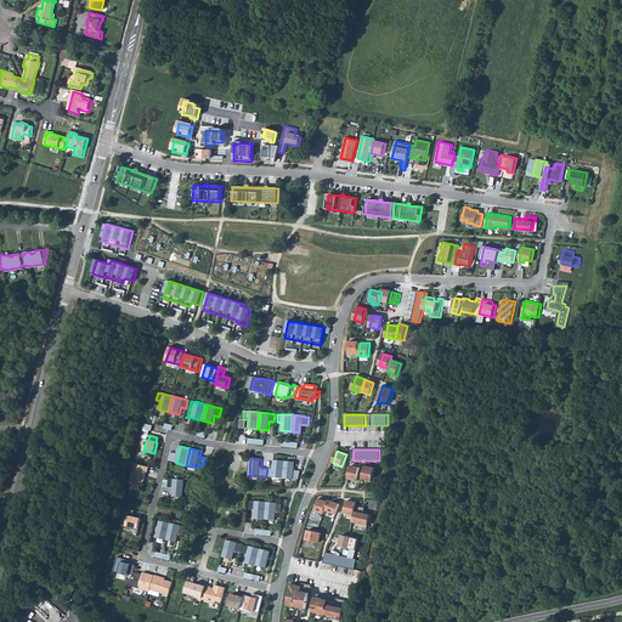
[(273,469),(267,468),(266,476),(273,478),(283,478),(286,462),(275,461),(273,469)]
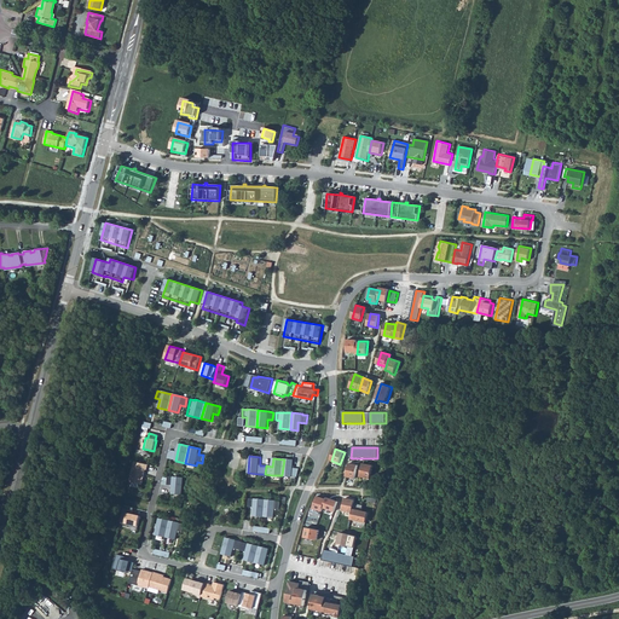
[(295,460),(284,460),(282,475),(293,476),(298,476),(300,469),(294,468),(295,460)]
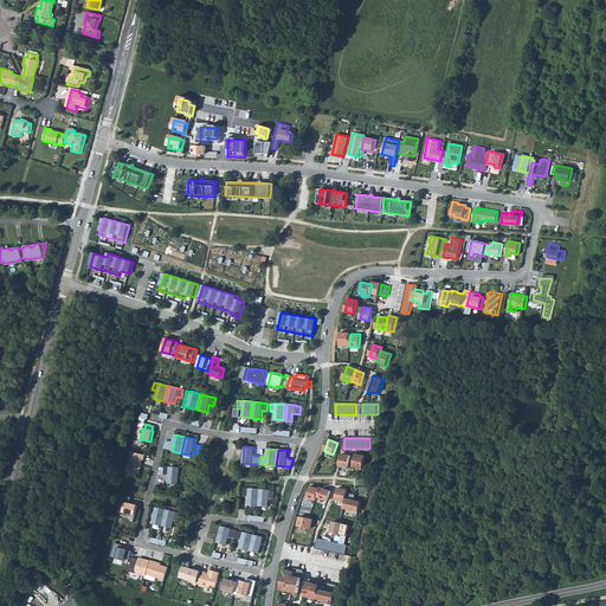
[(146,456),(131,452),(127,472),(140,475),(143,461),(144,461),(146,456)]
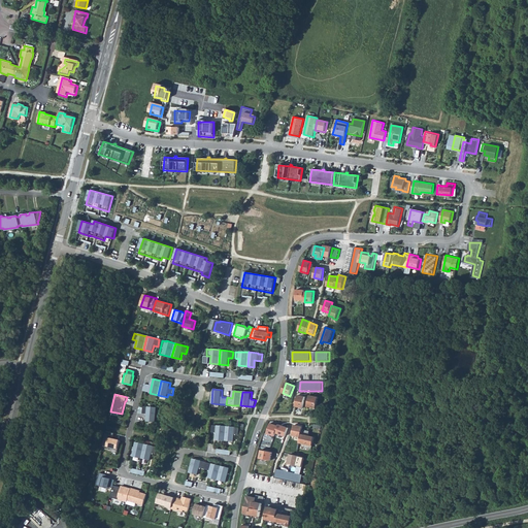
[(306,397),(298,396),(296,407),(303,408),(306,397)]
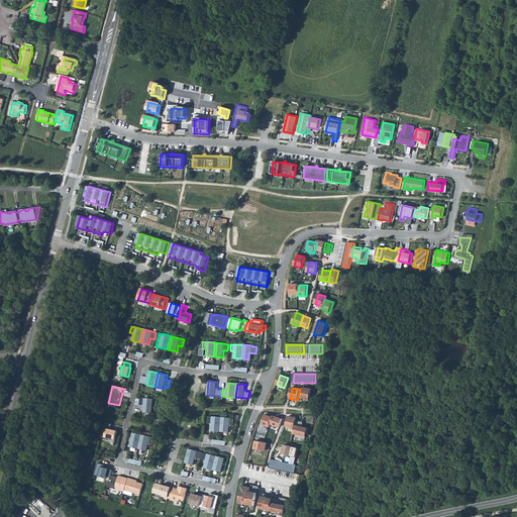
[(313,390),(304,388),(302,399),(310,401),(313,390)]
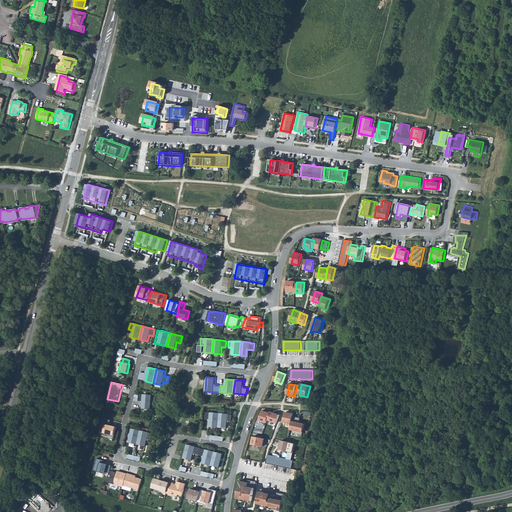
[(143,395),(139,395),(139,402),(143,402),(142,409),(151,410),(152,396),(143,395)]
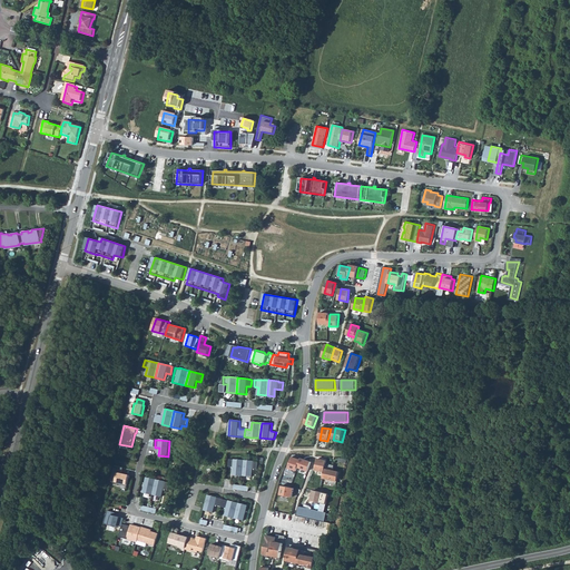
[(235,460),(231,460),(229,467),(234,468),(234,474),(243,475),(245,460),(235,459),(235,460)]
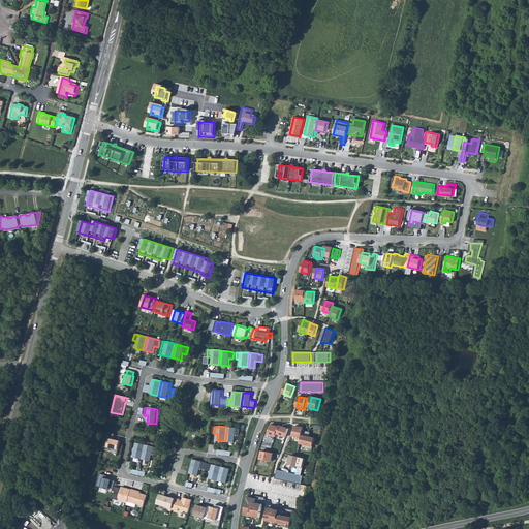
[(280,428),(272,426),(269,436),(276,438),(277,435),(280,428)]
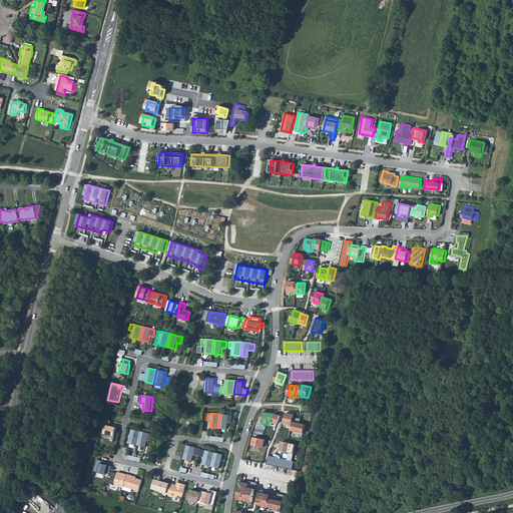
[(296,415),(286,413),(284,425),(294,427),(295,418),(296,415)]
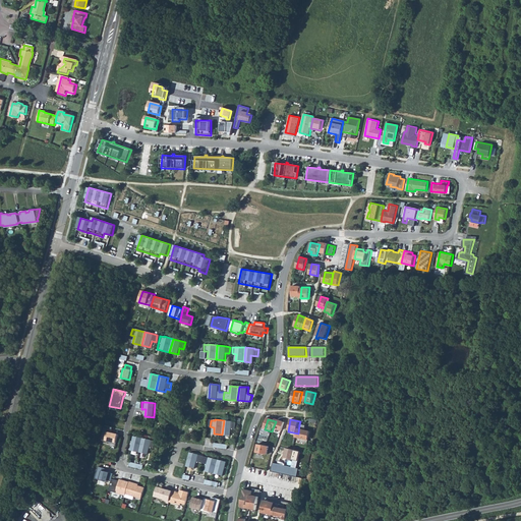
[(233,421),(224,420),(222,435),(231,436),(232,428),(236,429),(236,422),(233,422),(233,421)]
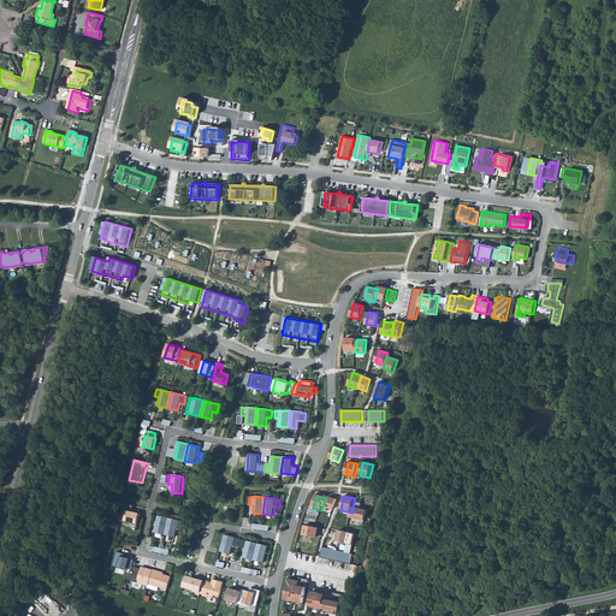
[(326,497),(326,498),(323,507),(333,510),(337,501),(326,497)]
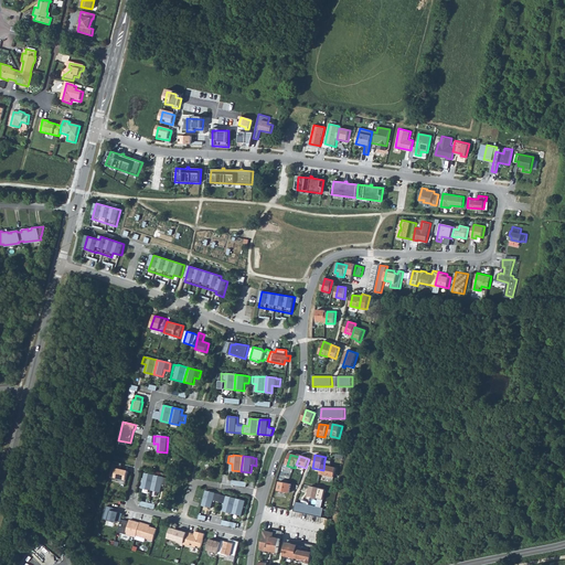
[(332,462),(324,460),(323,470),(321,475),(328,476),(327,480),(334,481),(338,469),(331,468),(332,462)]
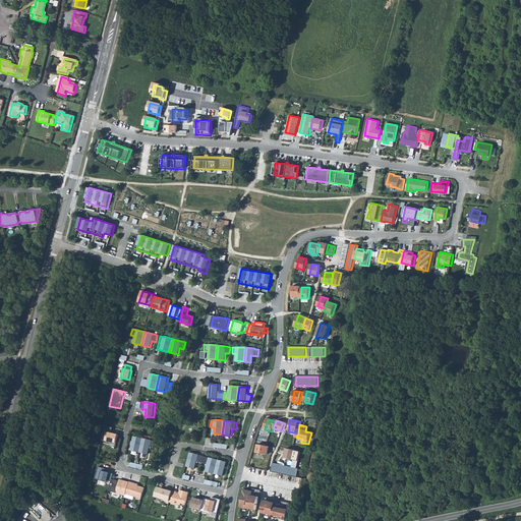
[(113,428),(105,426),(102,441),(106,442),(106,441),(111,442),(111,444),(116,445),(118,435),(111,433),(113,428)]
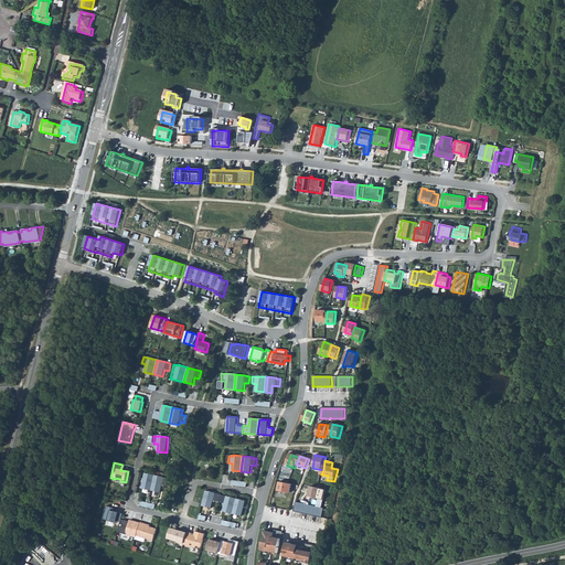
[(155,476),(146,473),(142,489),(151,491),(155,476)]
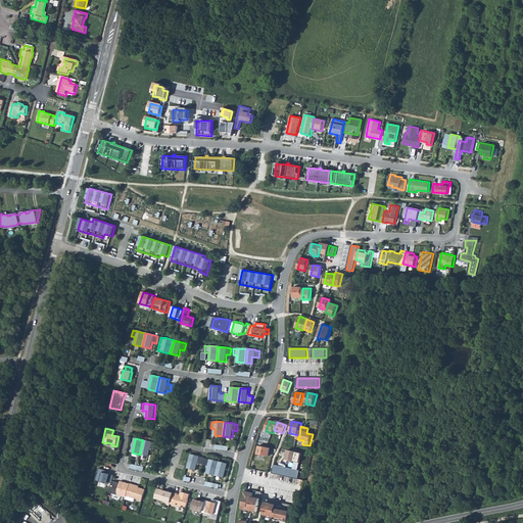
[(152,442),(143,440),(140,455),(149,456),(150,449),(154,449),(156,443),(152,442)]
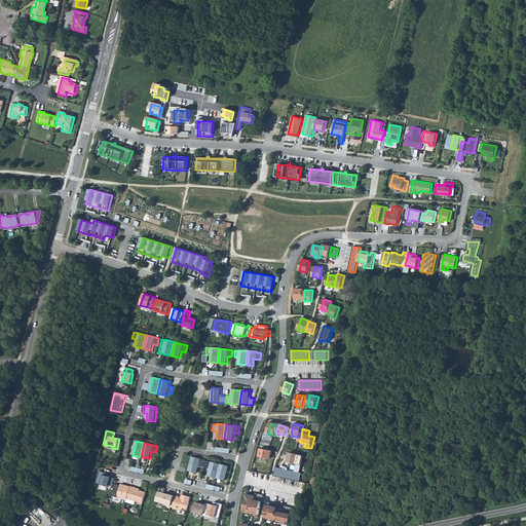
[(272,452),(261,449),(259,457),(270,460),(272,452)]
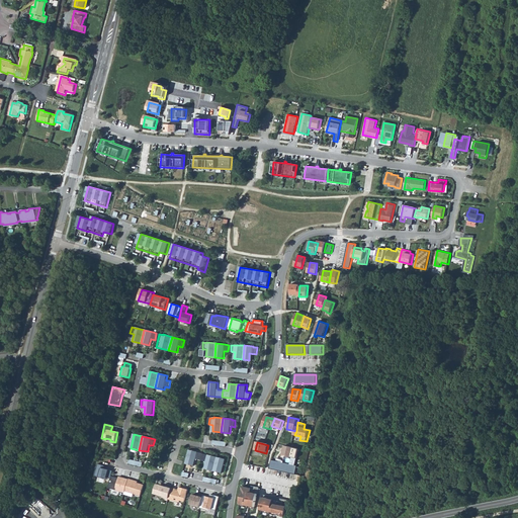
[(294,448),(285,446),(283,455),(292,458),(294,448)]
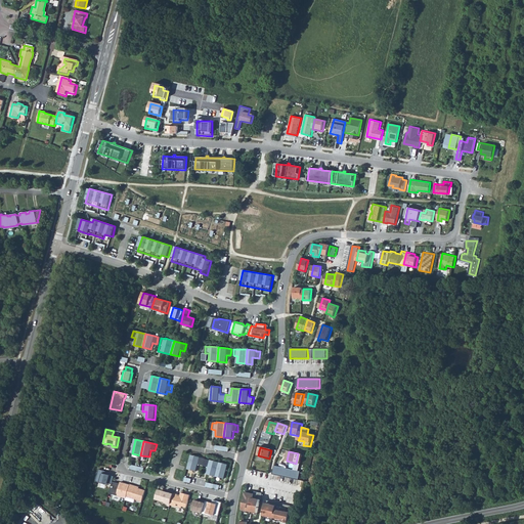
[(201,457),(191,455),(188,469),(197,472),(199,465),(203,466),(205,460),(201,459),(201,457)]
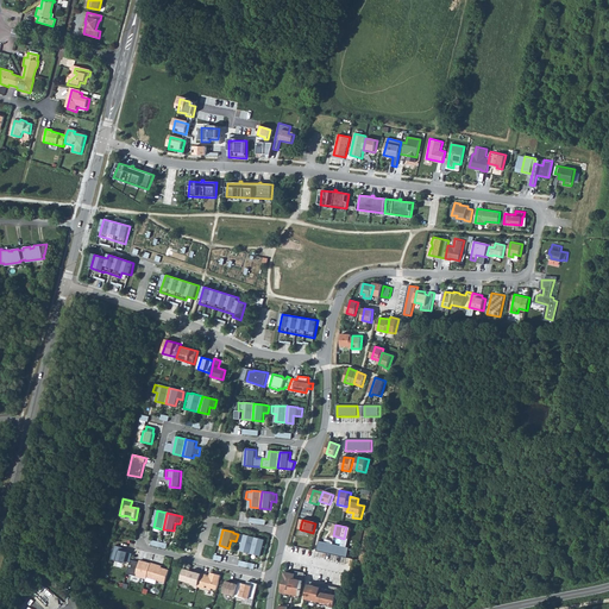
[(245,535),(240,534),(239,542),(243,544),(242,551),(251,554),(256,538),(245,535)]
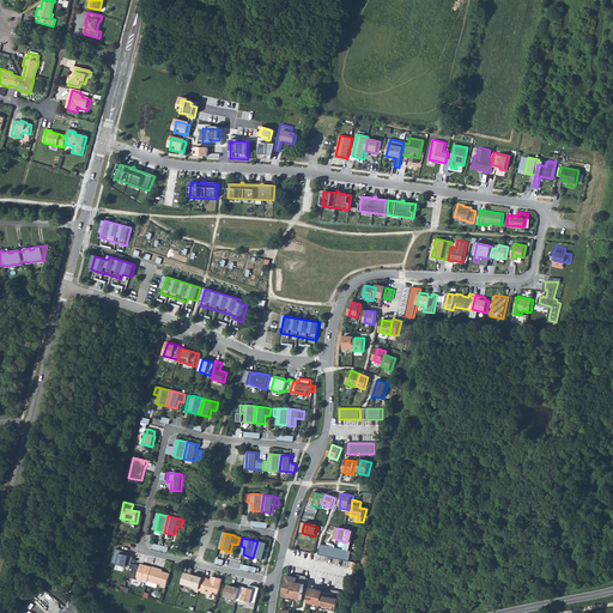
[(267,544),(258,541),(253,558),(263,560),(267,544)]
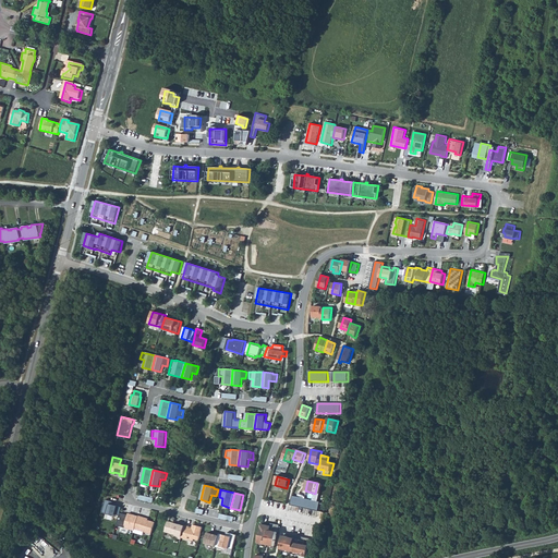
[(320,502),(293,497),(291,507),(319,512),(320,502)]
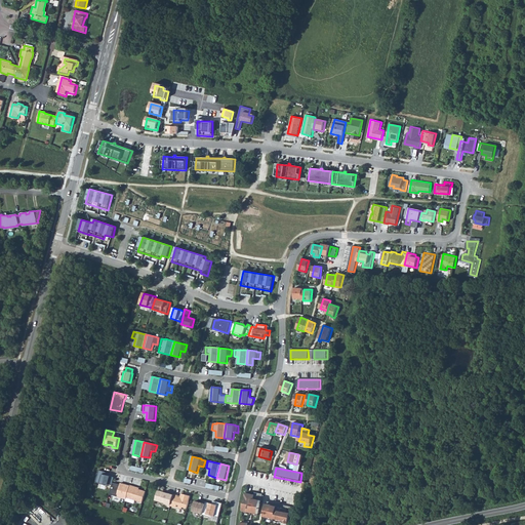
[(107,473),(99,471),(96,483),(108,486),(109,485),(113,486),(114,484),(115,478),(106,476),(107,473)]
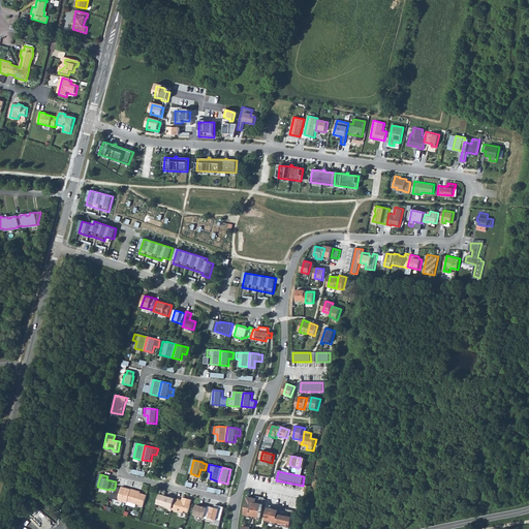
[(122,490),(115,488),(114,490),(111,499),(128,504),(128,502),(131,490),(122,488),(122,490)]
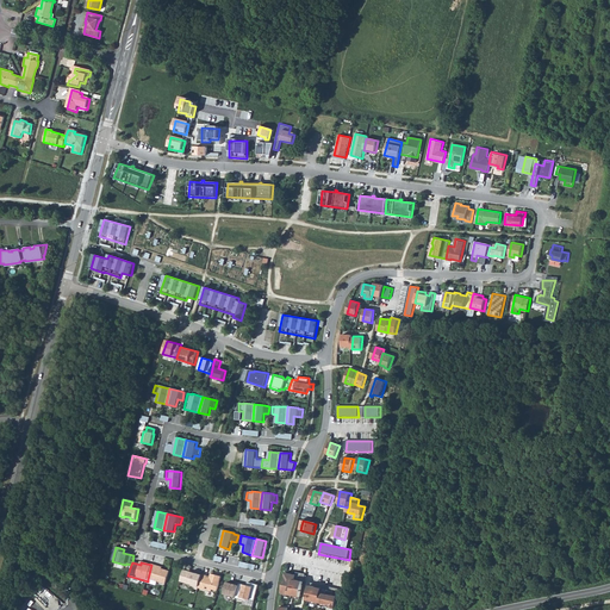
[(153,565),(151,565),(148,579),(166,585),(170,572),(157,568),(157,566),(153,565)]
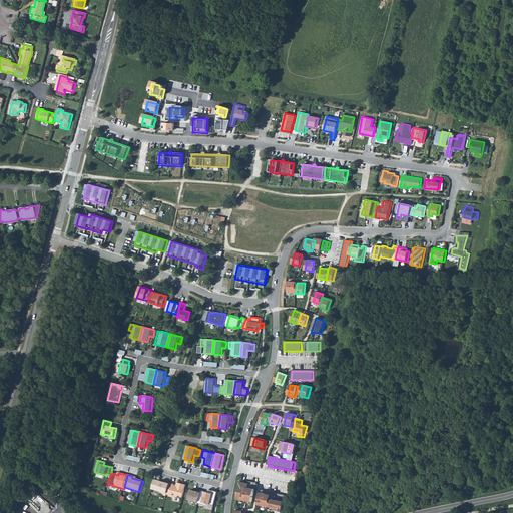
[(170,484),(155,480),(152,489),(162,492),(161,495),(167,496),(167,495),(170,484)]
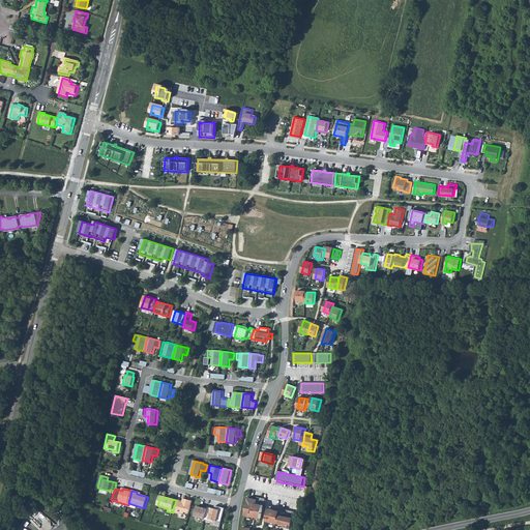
[(266,500),(258,498),(258,501),(248,499),(245,517),(252,518),(251,520),(256,521),(256,519),(262,520),(264,506),(265,506),(266,500)]
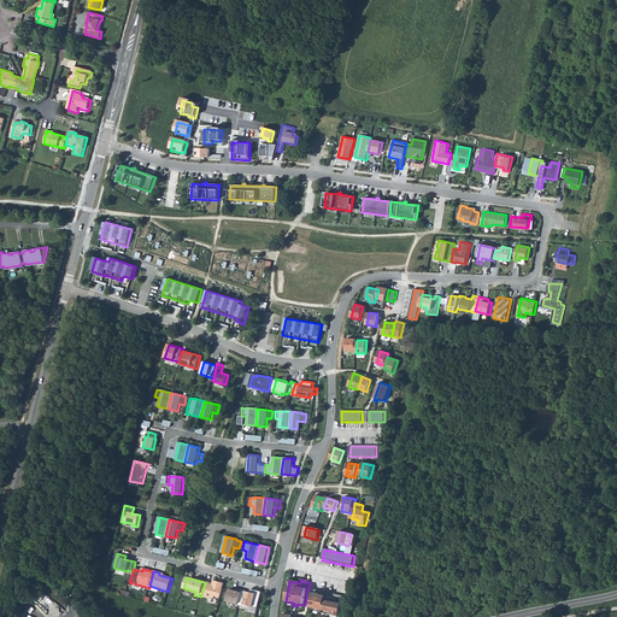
[(205,581),(205,582),(201,595),(216,599),(216,597),(221,598),(225,583),(215,581),(213,585),(210,585),(211,583),(205,581)]
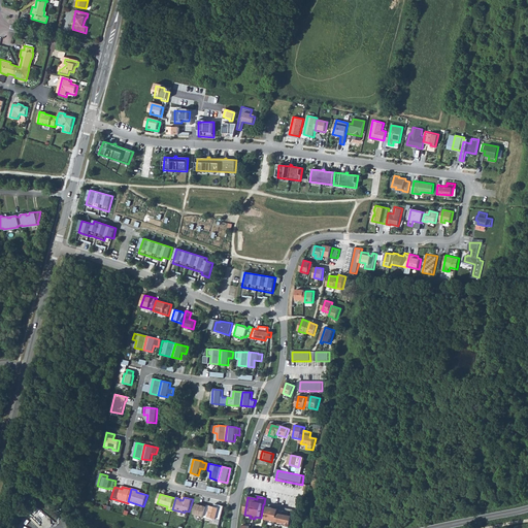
[(203,506),(197,504),(195,515),(205,517),(208,505),(204,504),(203,506)]
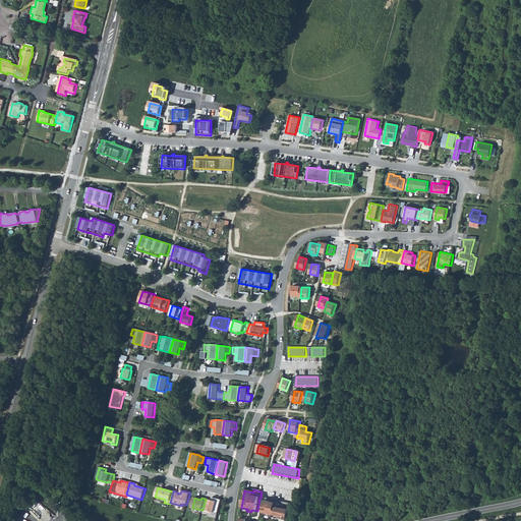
[(40,517),(48,510),(37,499),(30,506),(40,517)]
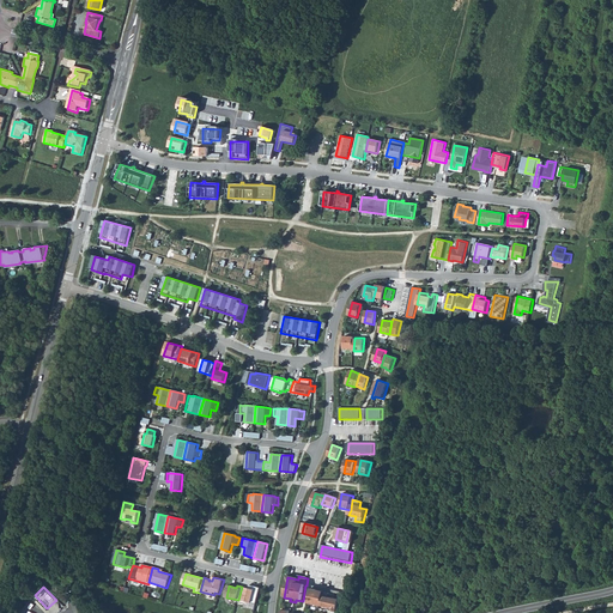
[(249,589),(242,587),(238,600),(237,602),(246,605),(247,602),(258,605),(261,588),(254,587),(250,587),(249,589)]
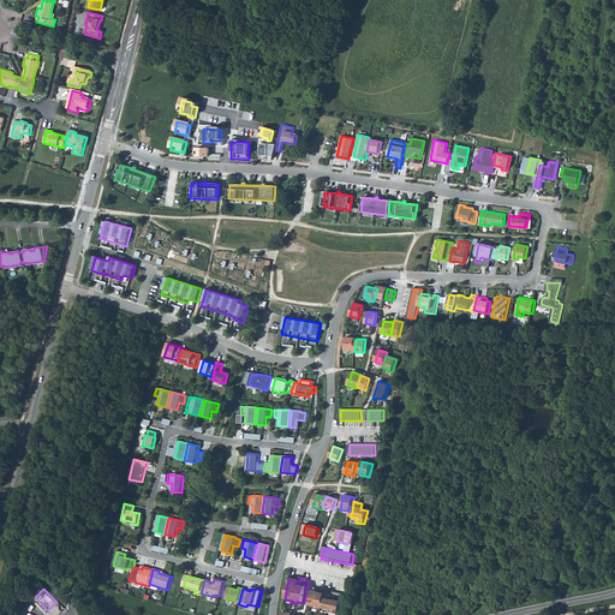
[(342,597),(314,591),(310,609),(339,614),(341,603),(326,599),(326,597),(342,601),(342,597)]
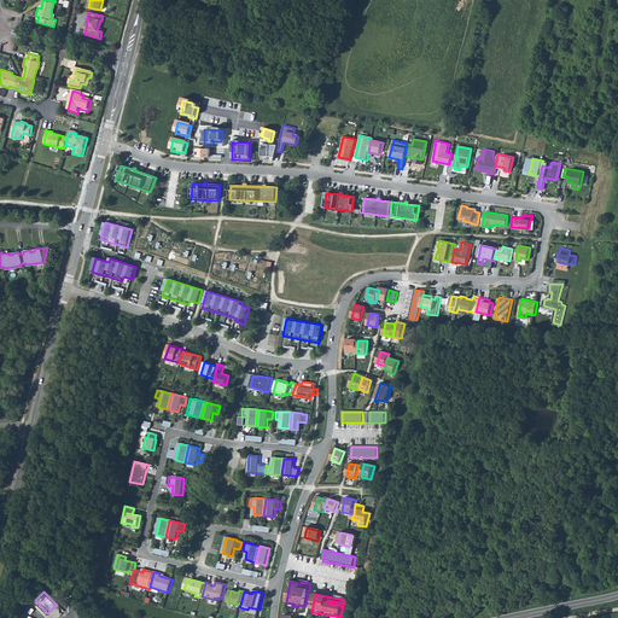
All buildings are outlined.
